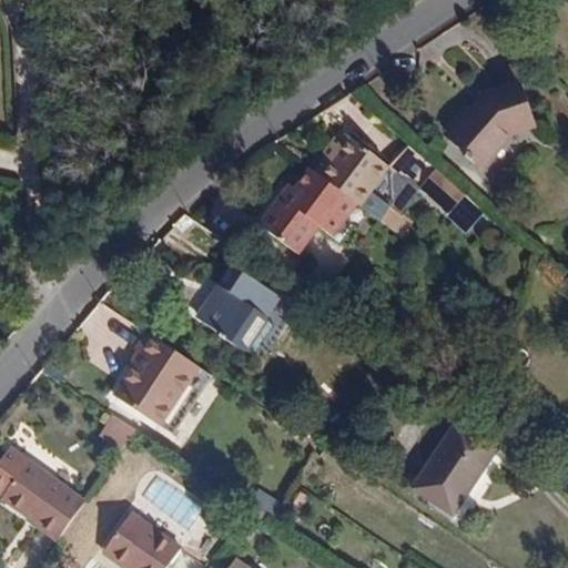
[(514,135),(535,129),(519,82),(485,94),(448,137),(486,168),(514,135)]
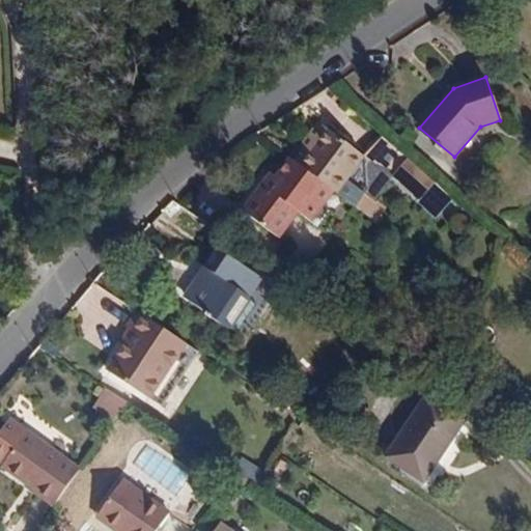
[(308,154),(328,129),(318,121),(300,146),(304,149),(308,154)]
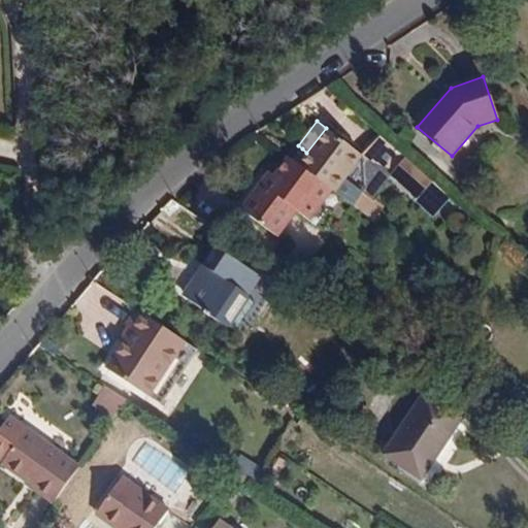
[(337,194),(348,178),(364,157),(326,128),(306,153),(302,149),(293,161),(332,190),(337,194)]
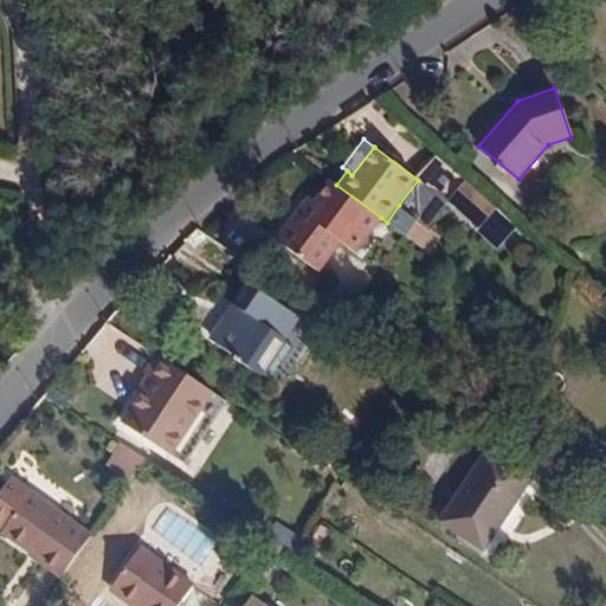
[(481,225),(496,208),(464,180),(450,198),(481,225)]
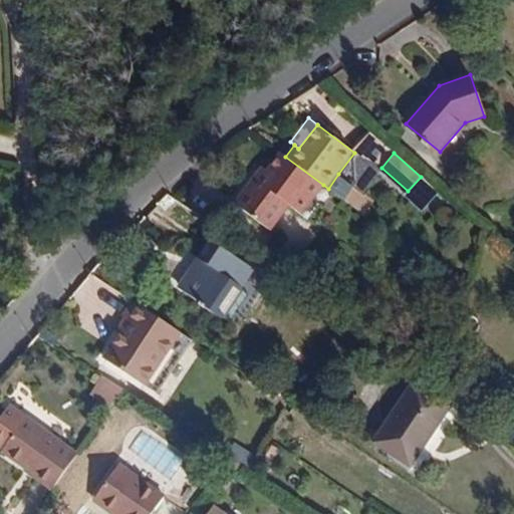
[(285,157),(281,154),(267,172),(263,168),(235,204),(270,231),(289,205),(301,214),(323,185),(285,157)]
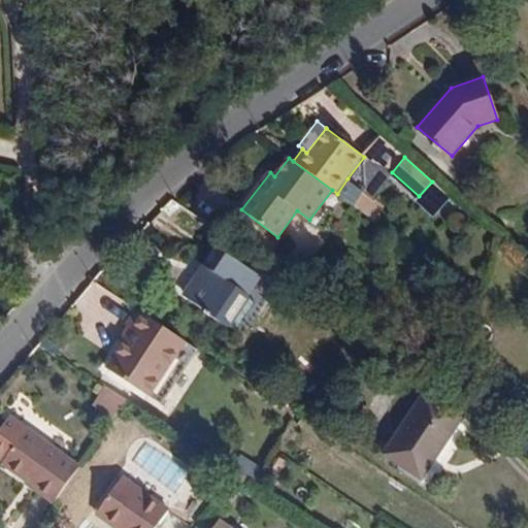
[(337,194),(354,206),(365,192),(348,178),(337,194)]
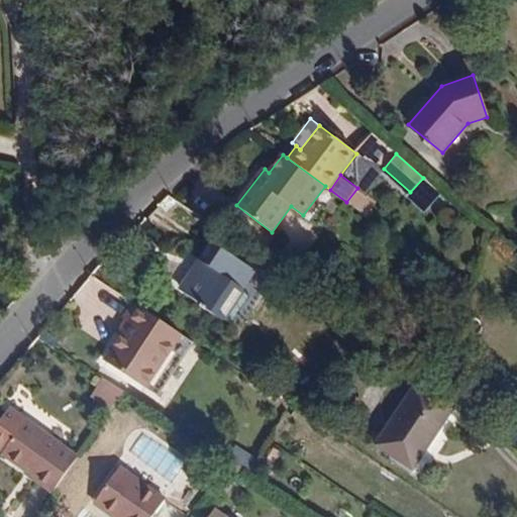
[(289,213),(278,229),(305,247),(316,230),(289,213)]
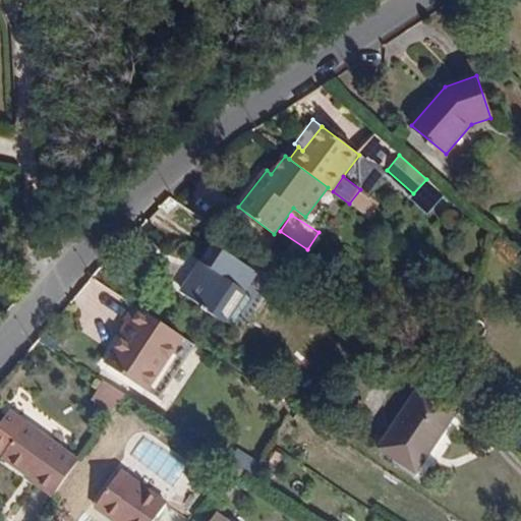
[(226,324),(254,280),(258,275),(214,245),(193,275),(197,278),(184,296),(226,324)]
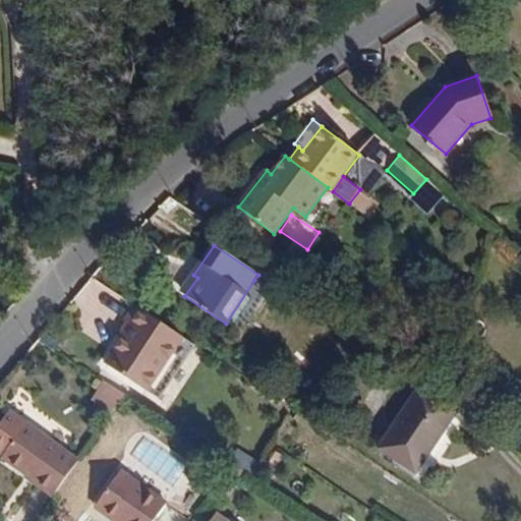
[(261,285),(254,280),(226,324),(235,330),(254,300),(251,298),(261,285)]
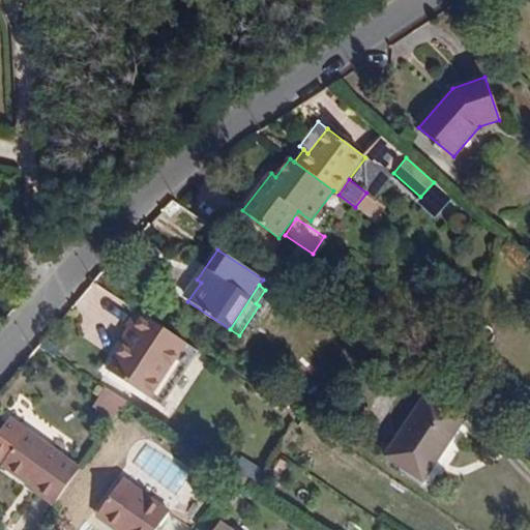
[(198,351),(140,314),(129,329),(135,332),(110,371),(163,405),(198,351)]
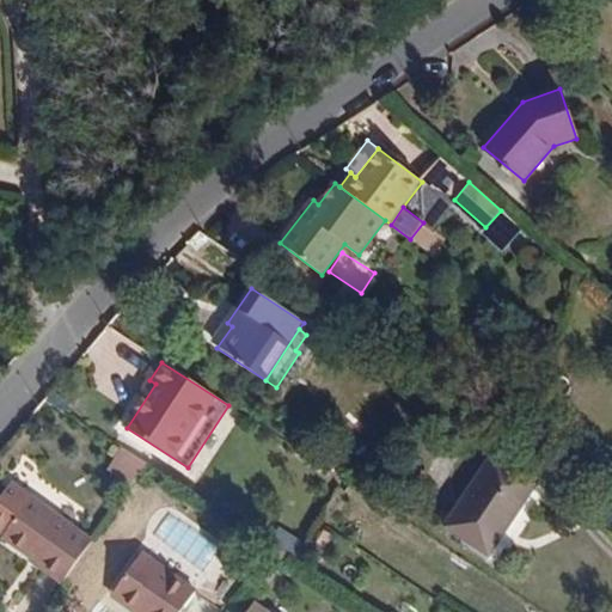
[(120,447),(108,471),(135,485),(148,461),(120,447)]
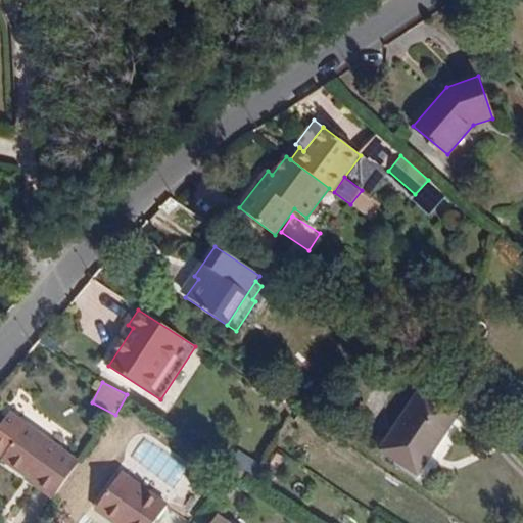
[(419,475),(458,415),(420,390),(381,449),(419,475)]
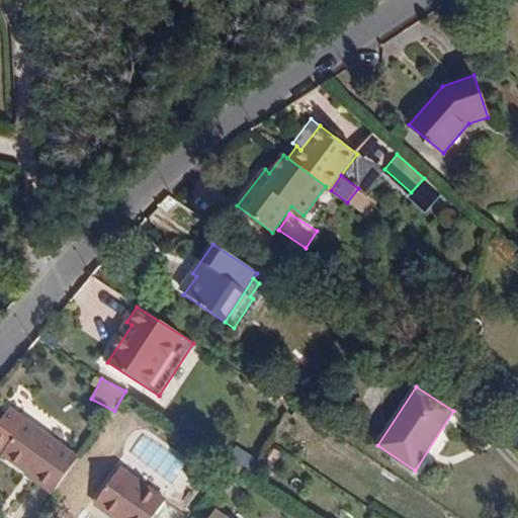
[(35,481),(55,494),(79,458),(27,421),(2,455),(25,471),(27,469),(38,477),(35,481)]
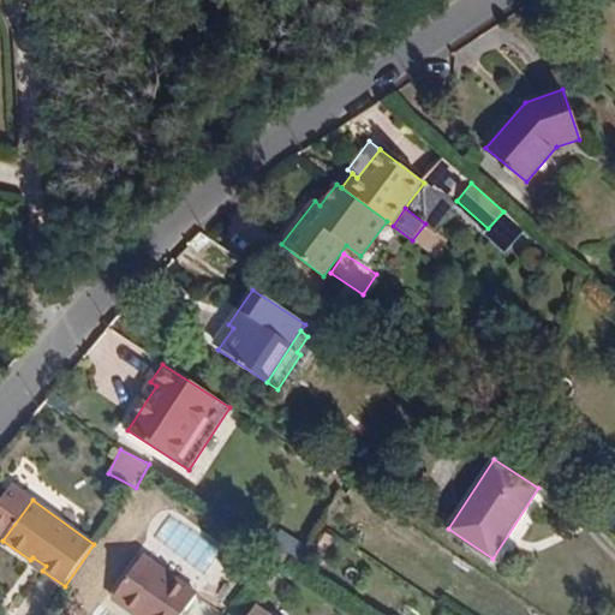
[(145,614),(185,614),(199,595),(144,556),(117,593),(145,614)]
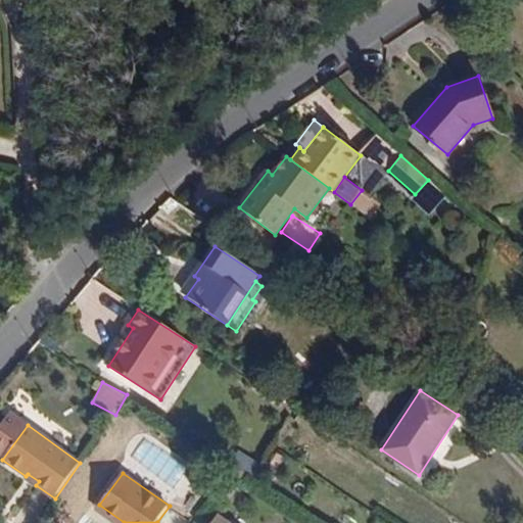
[(96,510),(114,522),(124,522),(99,505),(96,510)]
